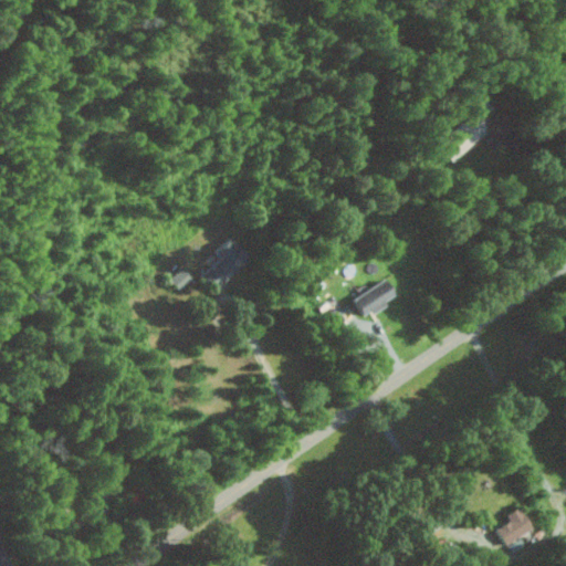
[(251,259),(232,237),(216,251),(221,258),(200,275),(218,295),(231,283),(227,279),(251,259)]
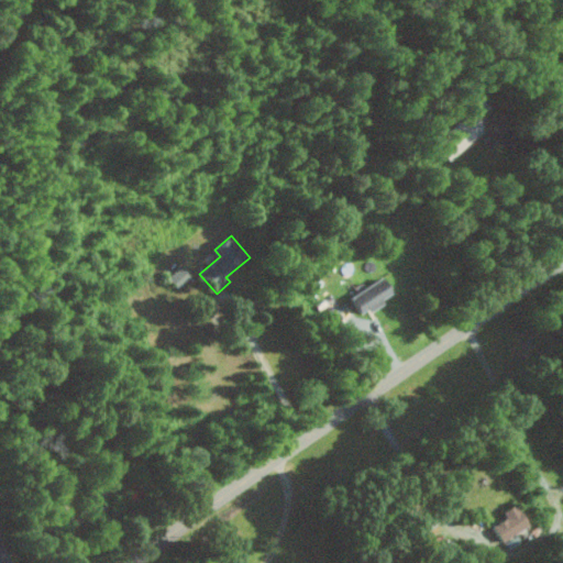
[(169,275),(178,287),(192,276),(184,265),(169,275)]
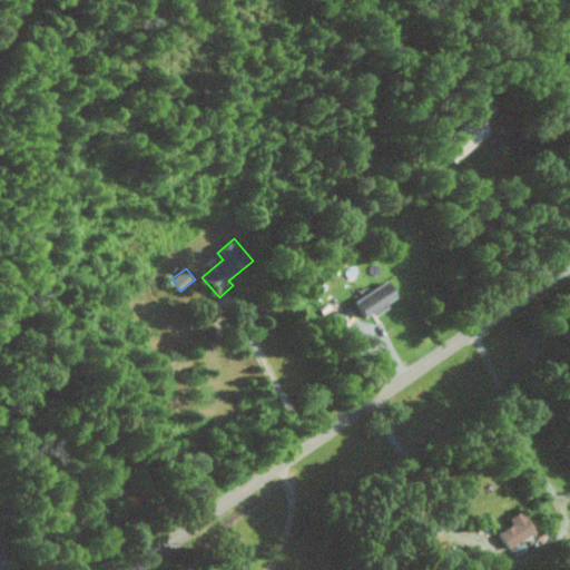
[(401,295),(394,281),(356,297),(365,317),(393,305),(391,300),(401,295)]
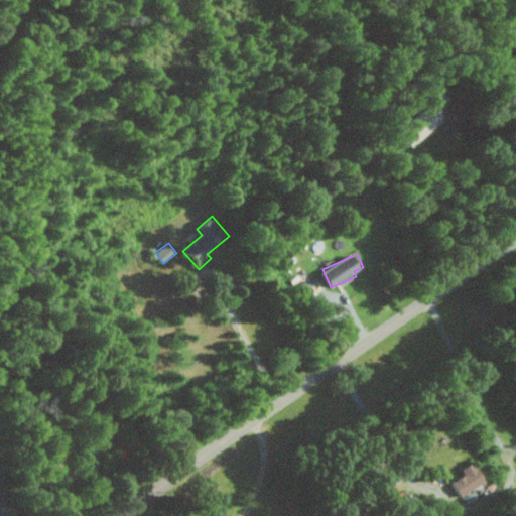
[(464,468),(467,475),(454,481),(460,495),(487,482),(478,461),(464,468)]
